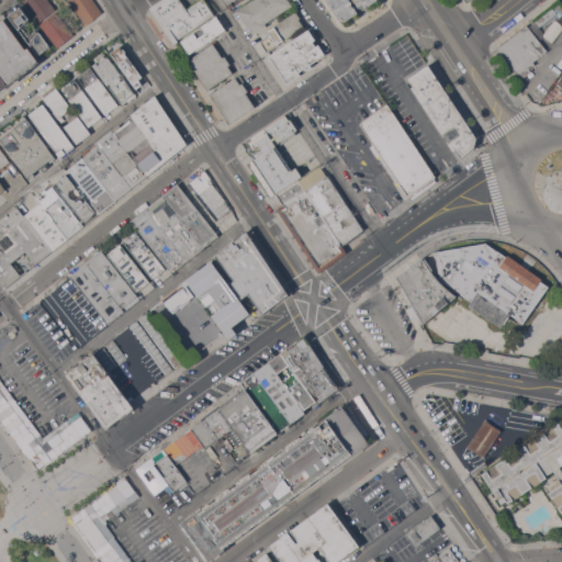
[(48,0),(56,9),(54,11),(40,23),(21,0),(48,0)]
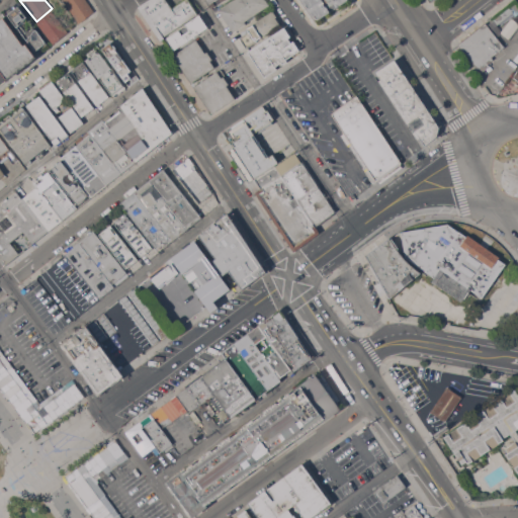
[(86,0),(94,11),(87,17),(88,17),(79,23),(67,5),(66,5),(64,1),(63,0),(86,0)]
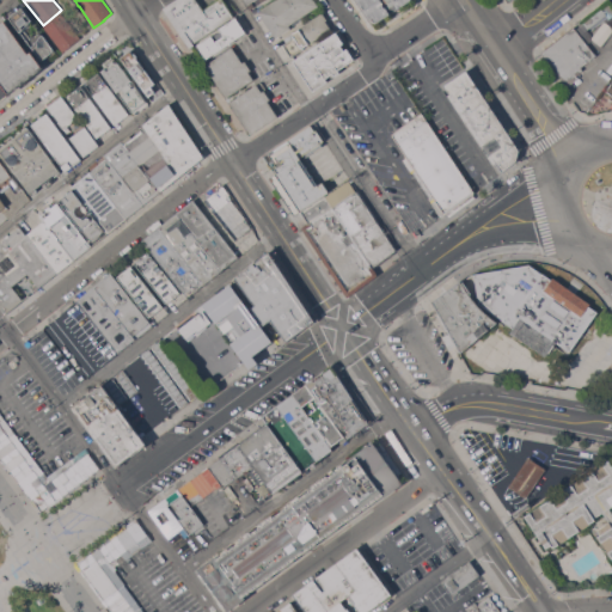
[(164,7),(175,0),(196,0),(204,12),(178,29),(164,7)]
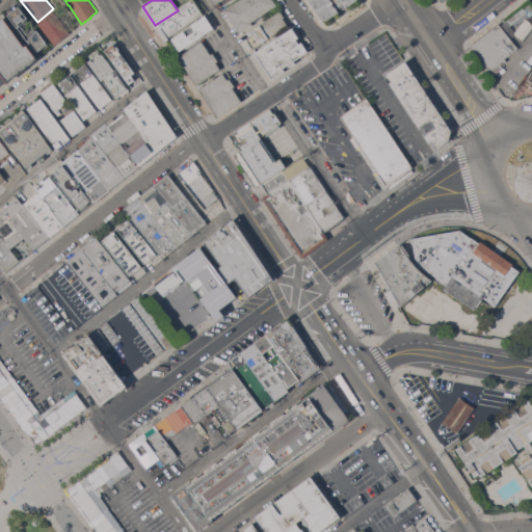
[(191,0),(193,0),(204,15),(168,37),(169,38),(165,42),(155,25),(178,10),(191,0)]
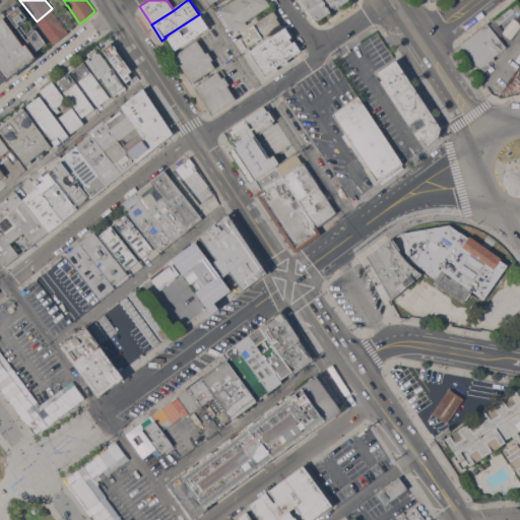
[(235,0),(267,0),(271,5),(246,21),(248,24),(235,33),(220,10),(235,0)]
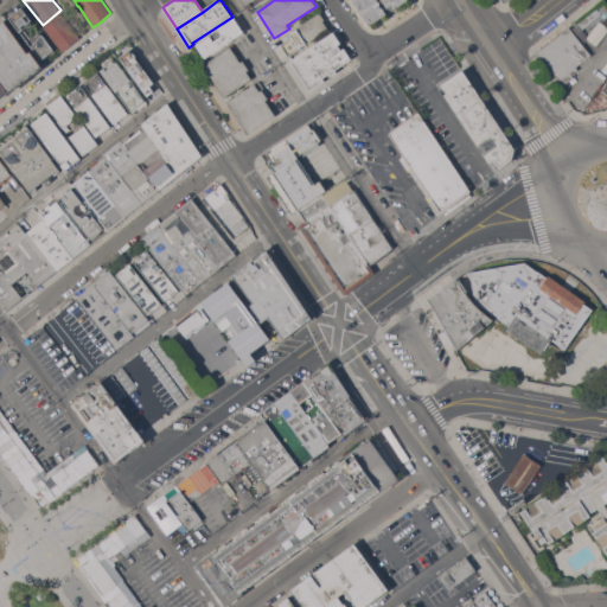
[(407,0),(395,8),(393,5),(385,10),(388,13),(371,25),(353,0),(407,0)]
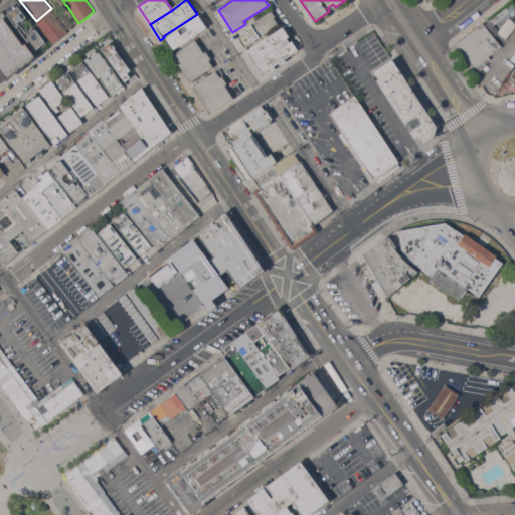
[(26,23),(22,25),(27,32),(33,28),(37,29),(46,42),(35,50),(8,13),(19,5),(29,19),(25,22),(26,23)]
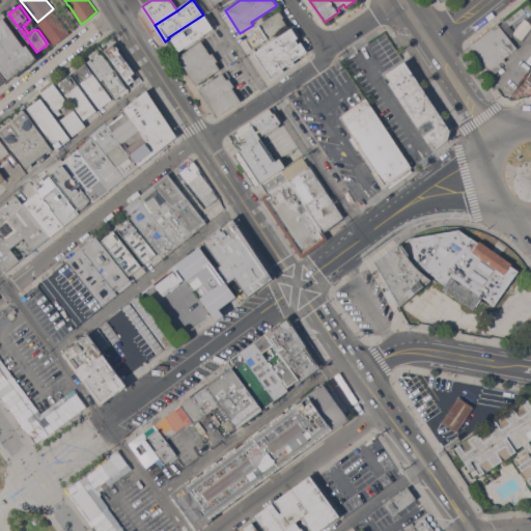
[(523,8),(524,9),(528,6),(530,9),(530,14),(529,16),(526,12),(509,25),(506,21),(523,8)]
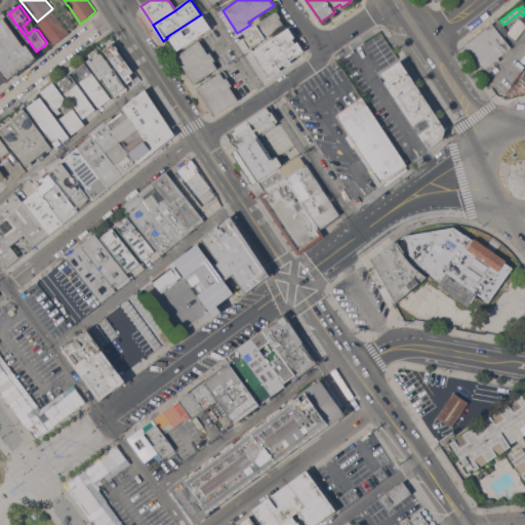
[(51,12),(52,10),(70,33),(68,34),(53,45),(37,24),(51,12)]
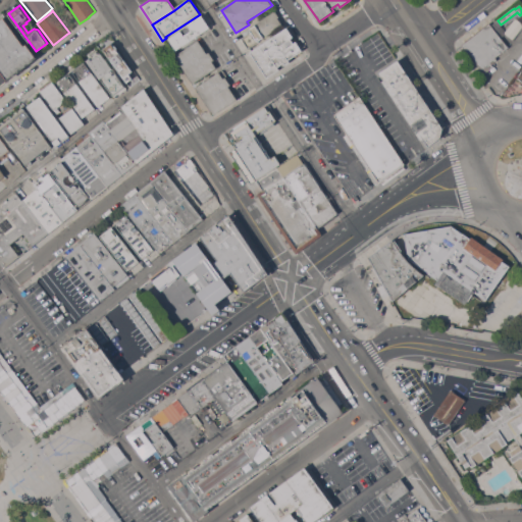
[(259,41),(259,42),(248,49),(242,38),(247,35),(246,32),(255,24),(274,11),(274,12),(276,11),(279,16),(278,17),(283,24),(259,41)]
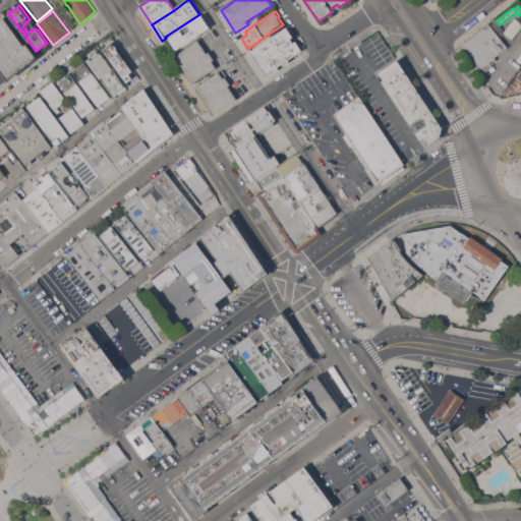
[(176,50),(168,39),(180,31),(184,35),(190,31),(187,24),(201,14),(210,27),(176,50)]
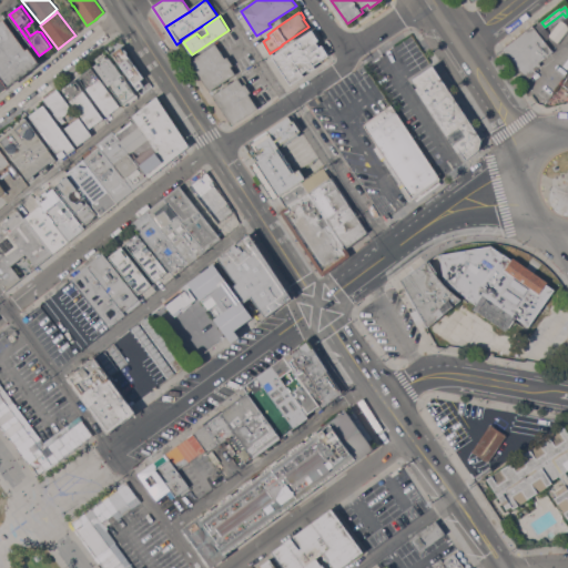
[(27,49),(30,48),(41,64),(9,89),(0,77),(0,21),(4,19),(27,49)]
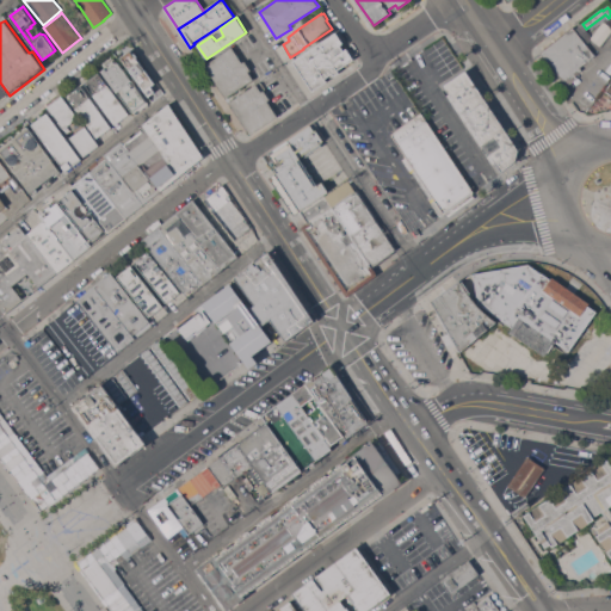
[(590,38),(591,37),(588,35),(593,29),(597,30),(603,22),(610,28),(610,30),(600,45),(590,38)]
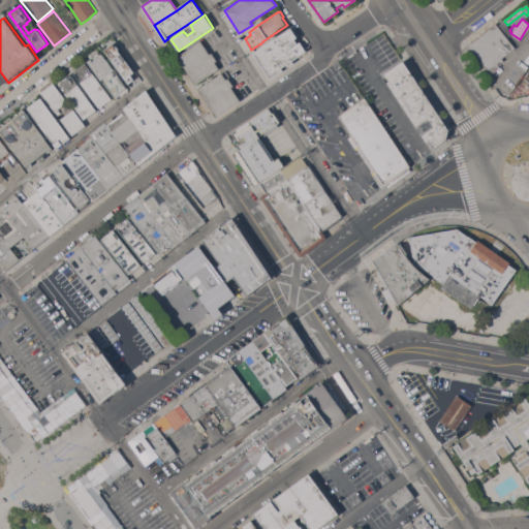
[(502,69),(503,70),(494,78),(494,76),(492,73),(491,74),(481,62),(481,63),(471,50),(472,50),(468,45),(496,23),(516,48),(502,58),(504,61),(498,65),(499,66),(501,64),(504,67),(501,69),(502,69)]
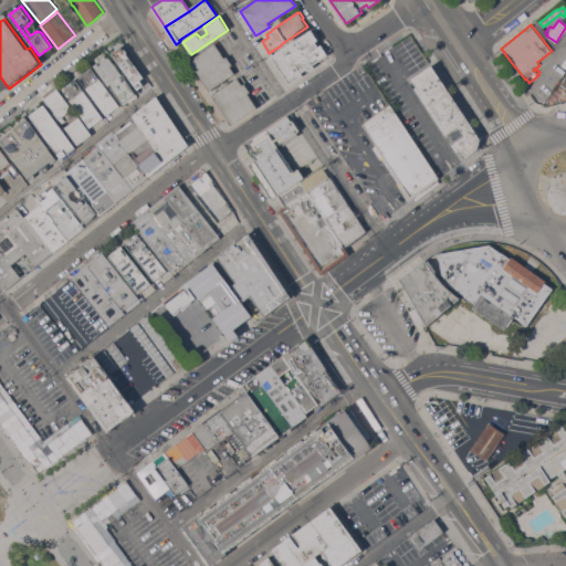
[(272,56),(312,30),(318,40),(316,42),(320,46),(282,72),(272,56)]
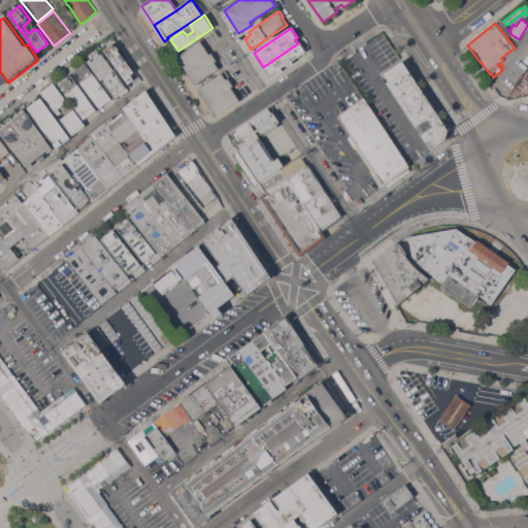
[(209,54),(211,53),(217,60),(215,62),(220,68),(196,84),(177,57),(201,41),(209,54)]
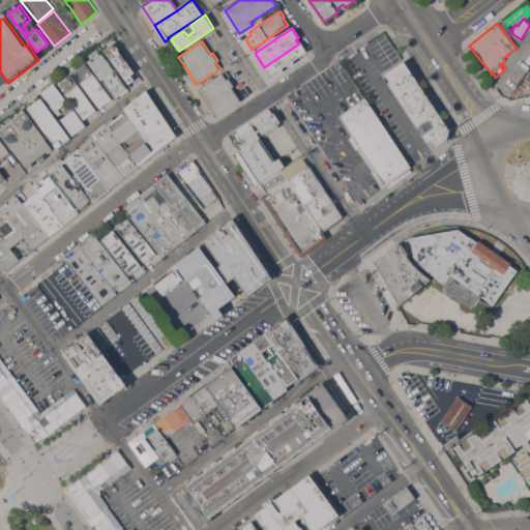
[(135,71),(131,75),(135,80),(129,83),(105,50),(114,42),(135,71)]
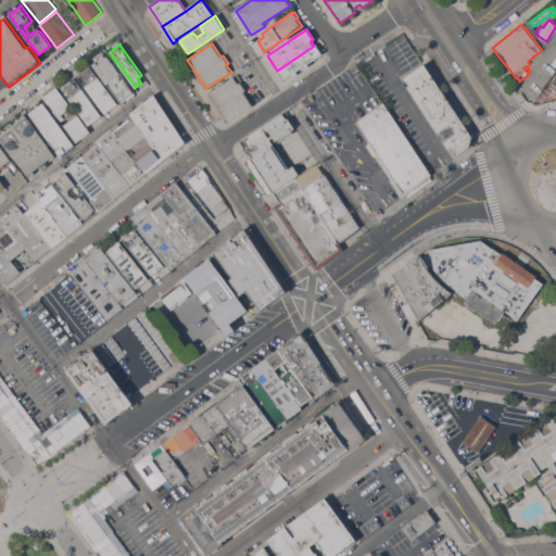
[(316,45),(323,54),(307,64),(308,65),(304,68),(303,66),(297,71),(298,74),(285,83),(277,71),(314,46),(316,45)]
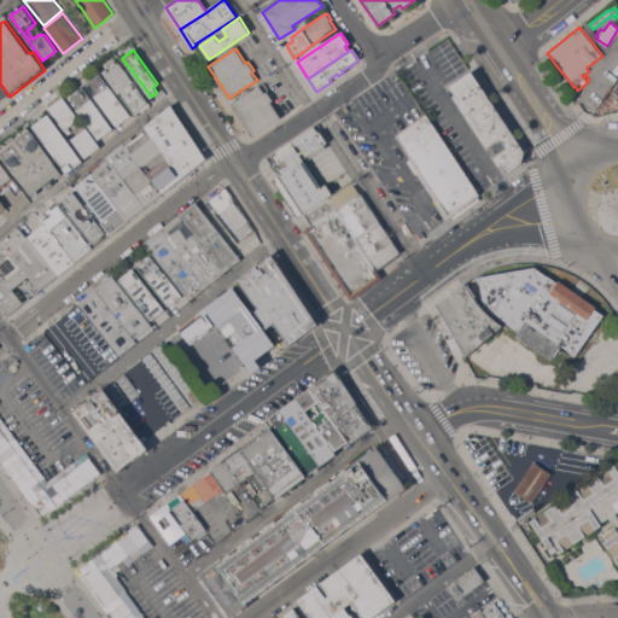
[(151,105),(141,112),(140,111),(135,115),(134,112),(133,114),(103,71),(106,69),(108,71),(120,63),(151,105)]
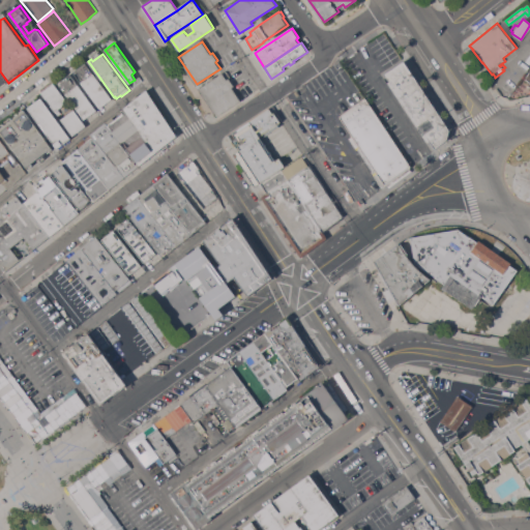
[(390,81),(386,74),(404,61),(448,130),(446,139),(435,148),(430,141),(428,142),(388,83),(390,81)]
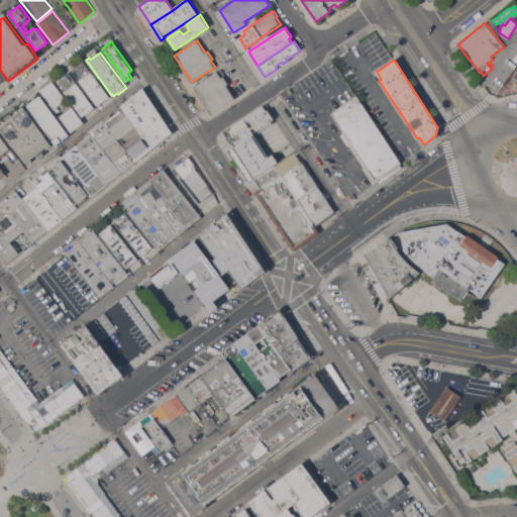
[(109,96),(97,105),(71,70),(83,61),(109,96)]
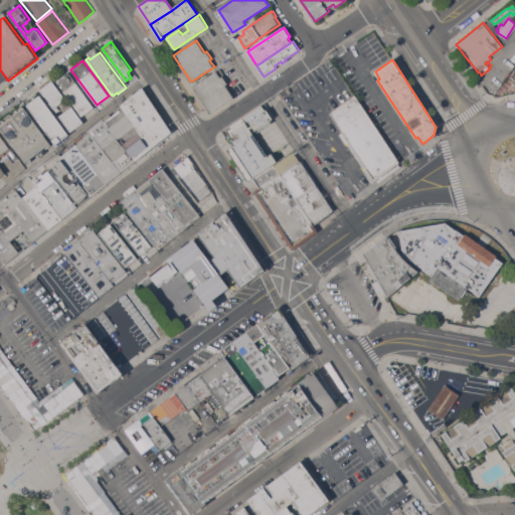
[(220,77),(223,75),(228,83),(225,84),(234,98),(211,113),(193,86),(216,70),(220,77)]
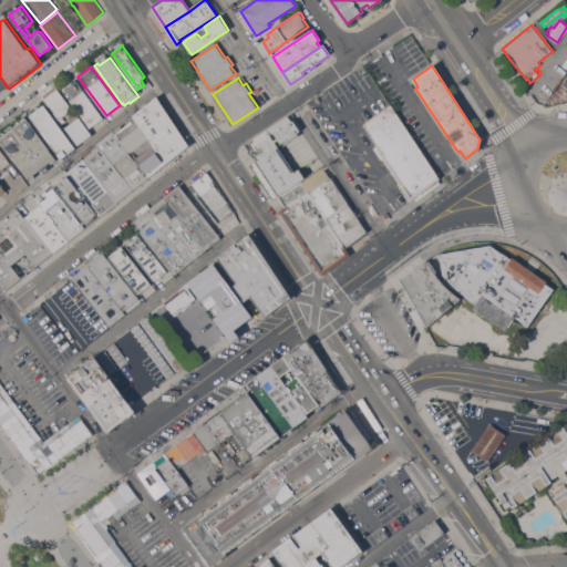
[(103,119),(90,127),(62,89),(75,79),(103,119)]
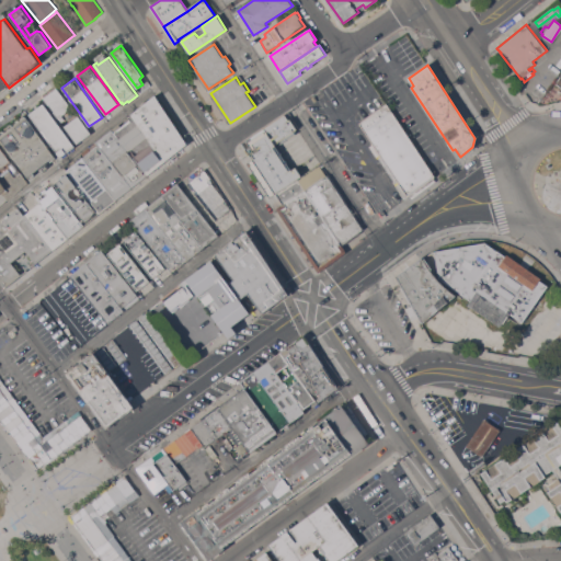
[(72,107),(63,115),(66,119),(61,123),(44,98),(57,88),(72,107)]
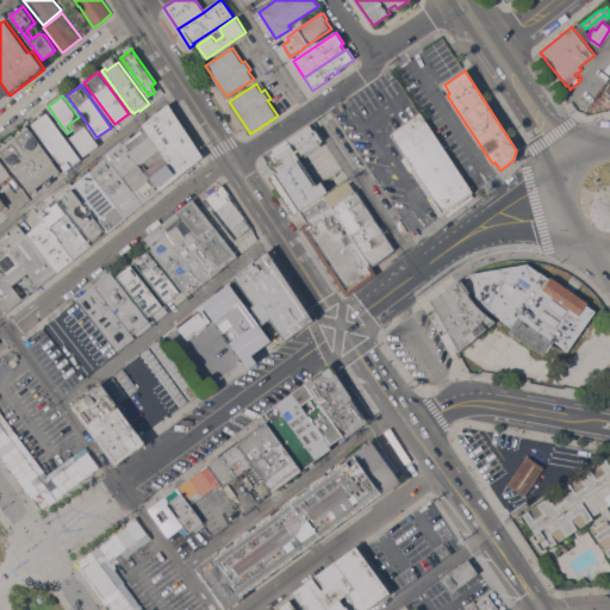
[(130,134),(132,137),(142,130),(139,128),(169,103),(204,156),(161,190),(122,141),(130,134)]
